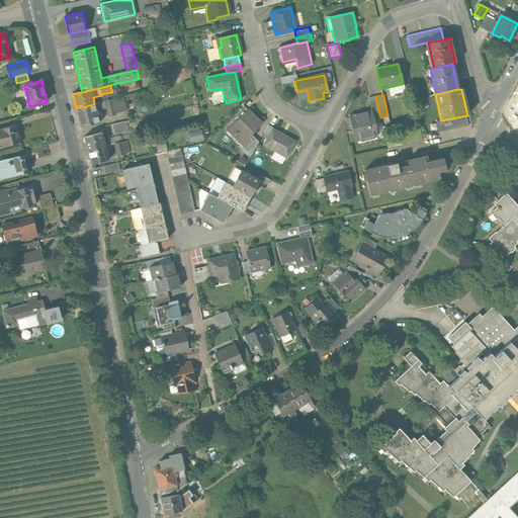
[(375,96),(368,98),(371,110),(373,119),(380,117),(375,96)]
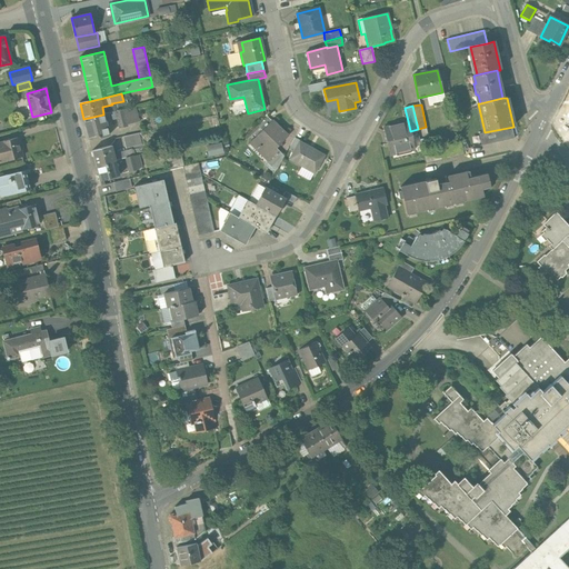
[(123,110),(116,112),(117,118),(120,132),(128,130),(123,110)]
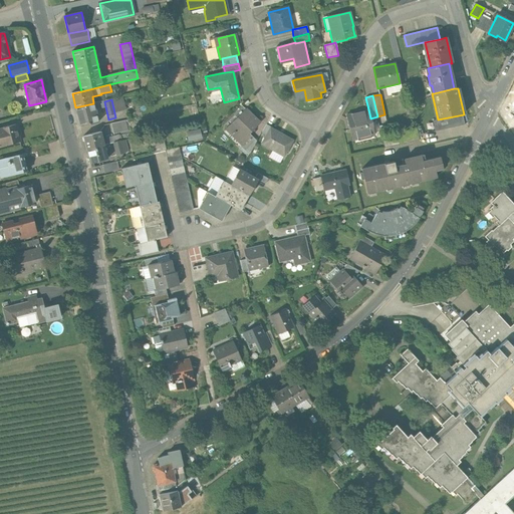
[(93,103),(75,107),(80,125),(98,121),(95,109),(105,106),(104,101),(93,103)]
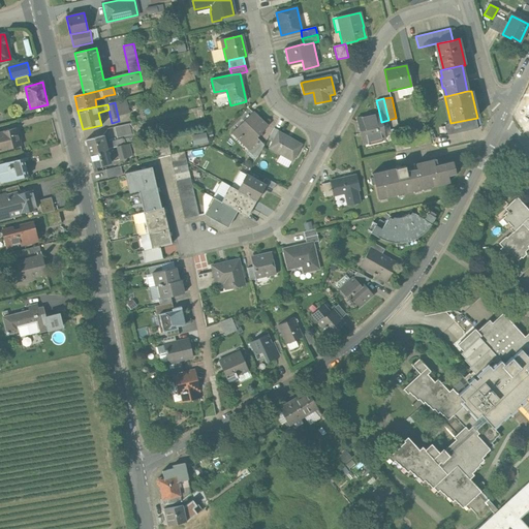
[(253,112),(231,133),(232,134),(237,130),(241,135),(238,138),(239,141),(240,139),(249,148),(258,138),(257,137),(268,127),(253,112)]
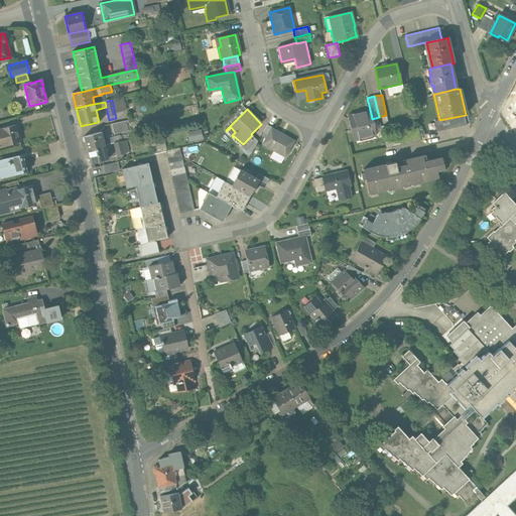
[(370,110),(348,115),(352,129),(354,128),(356,138),(376,134),(372,119),(370,110)]
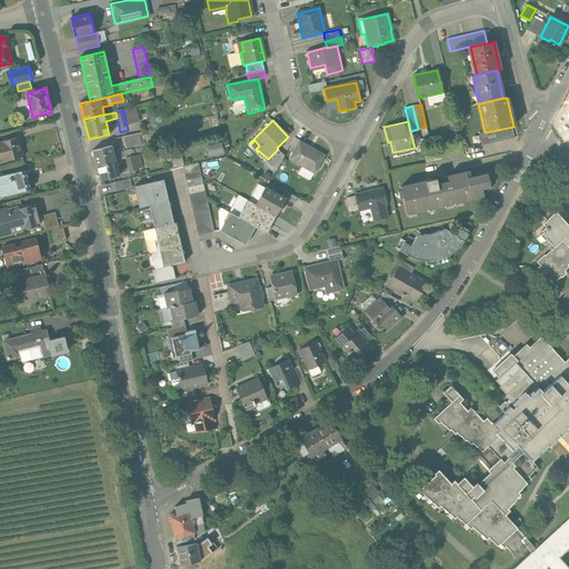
[(139,133),(123,137),(126,149),(141,146),(139,133)]
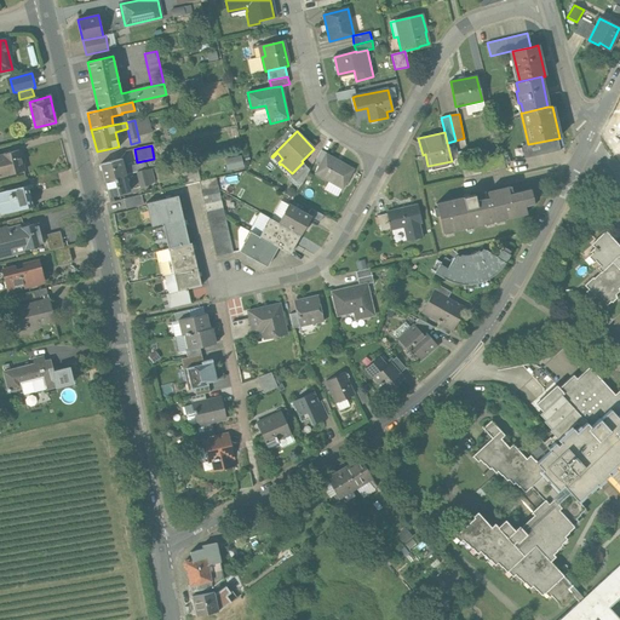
[(19,150),(1,155),(7,176),(24,171),(19,150)]
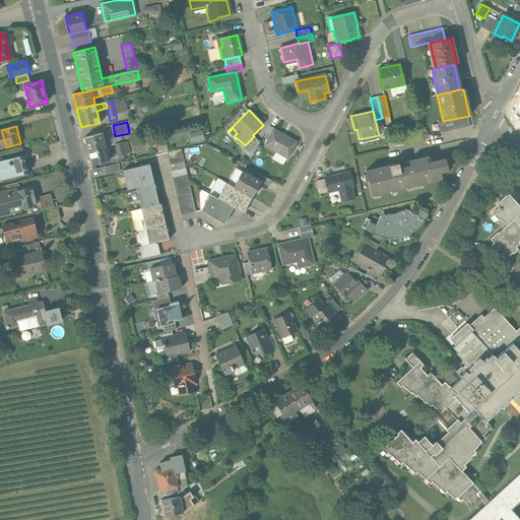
[(270,126),(265,135),(270,137),(274,130),(274,128),(270,126)]
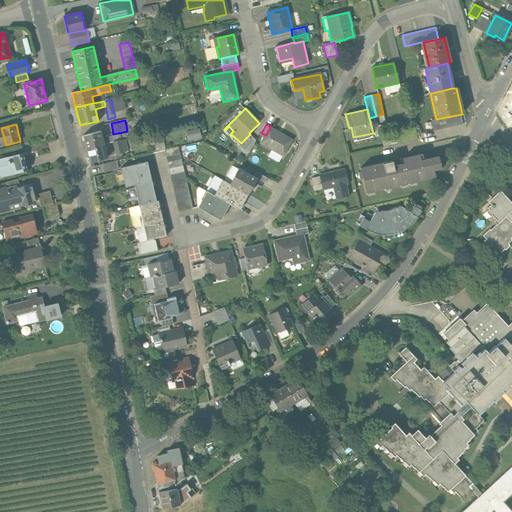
[(200,127),(187,130),(189,140),(203,137),(200,127)]
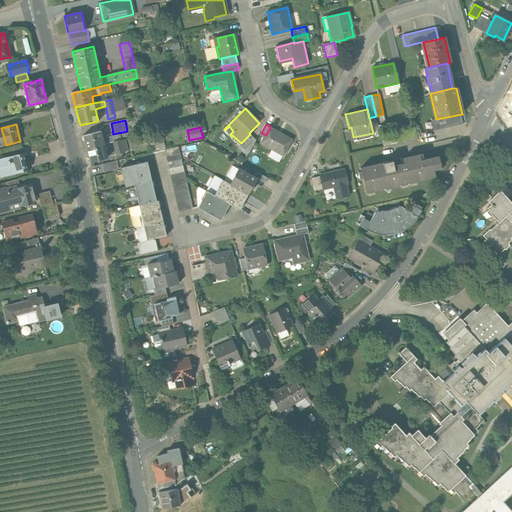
[(292,139),(270,128),(266,135),(261,144),(284,155),(292,139)]
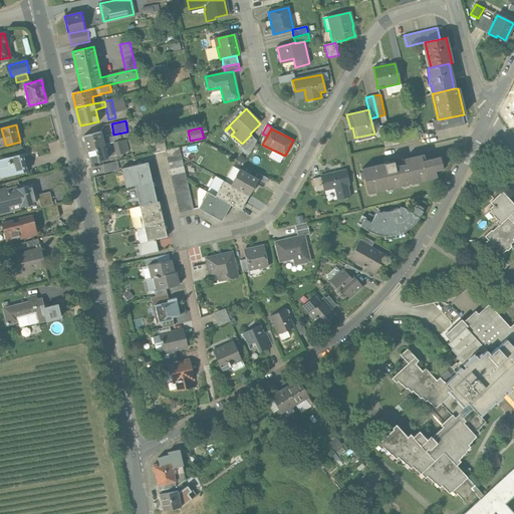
[(100,132),(83,137),(86,151),(104,146),(113,144),(112,137),(102,140),(100,132)]
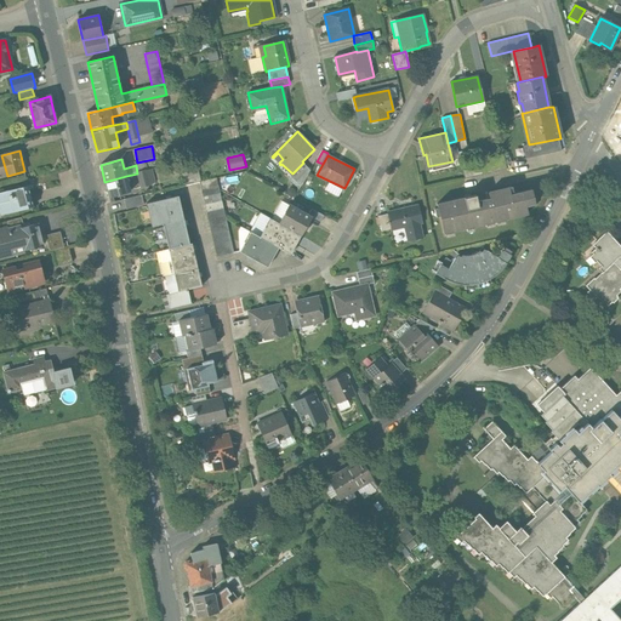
[(292,174),(290,176),(298,184),(309,169),(303,163),(292,174)]
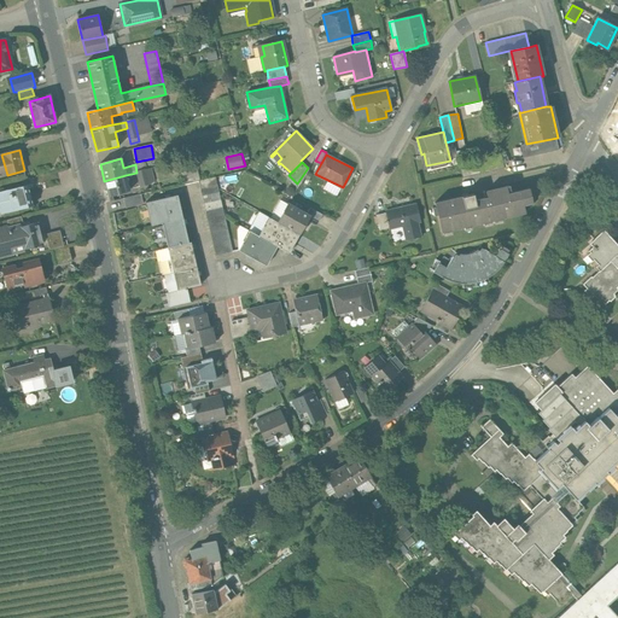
[(196,163),(181,167),(185,185),(199,181),(200,181),(196,163)]
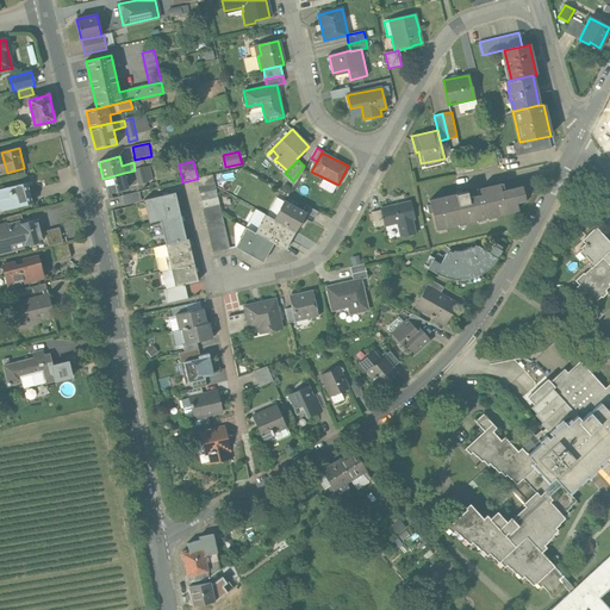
[(143,168),(135,170),(138,185),(147,182),(143,168)]
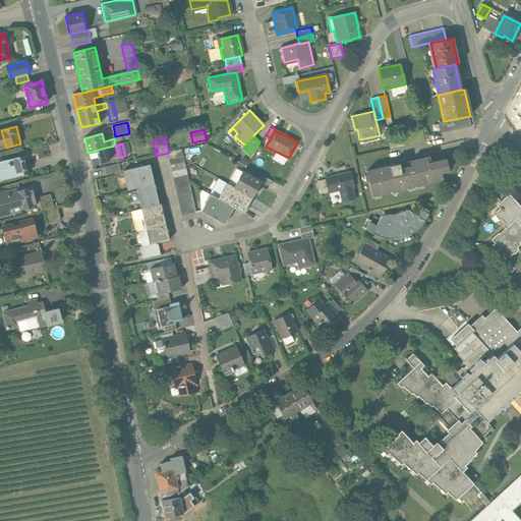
[(106,148),(88,153),(92,166),(109,161),(106,148)]
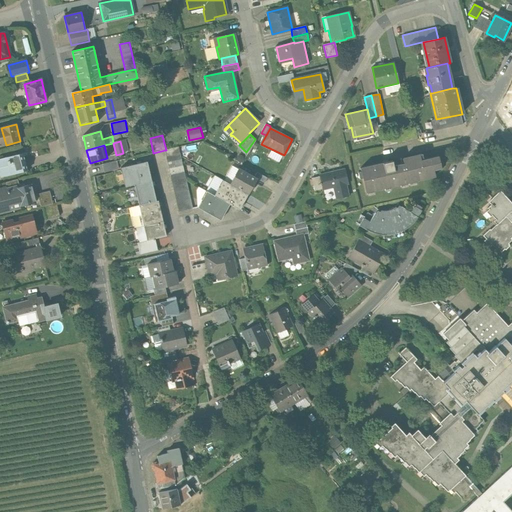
[(166,150),(165,150),(166,157),(180,154),(178,147),(166,150)]
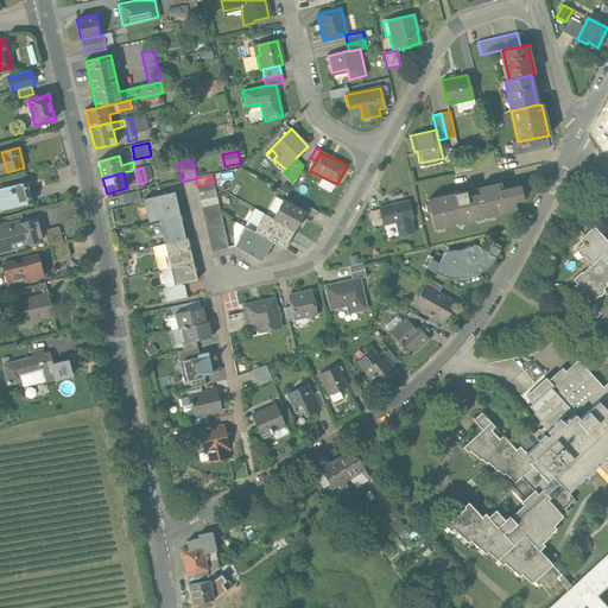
[(24,183),(0,188),(0,207),(1,210),(33,202),(30,189),(26,190),(24,183)]
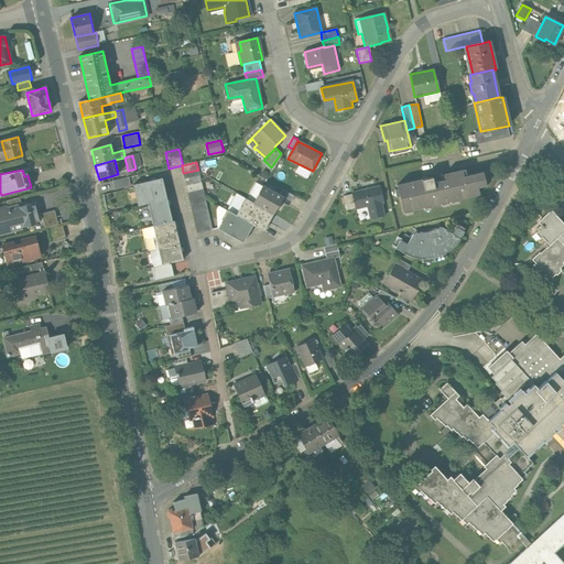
[(198,170),(183,173),(185,180),(199,176),(198,170)]
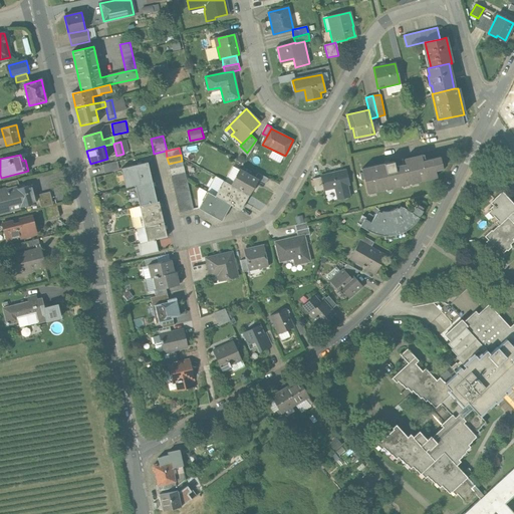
[(394,162),(361,169),(366,193),(436,178),(435,171),(442,170),(440,158),(422,162),(421,156),(405,160),(406,165),(395,167),(394,162)]
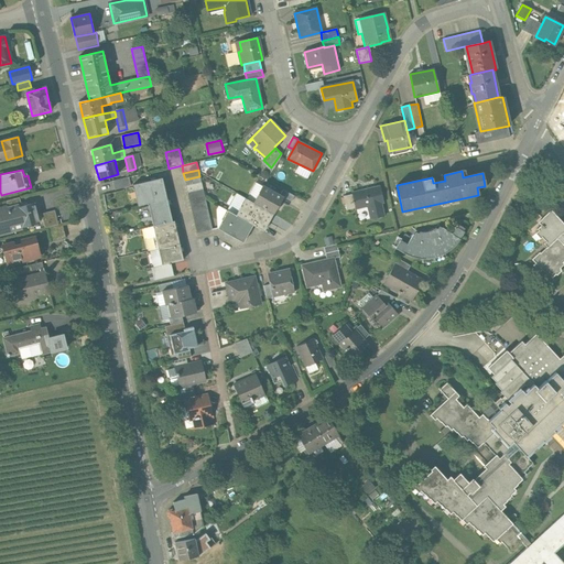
[(199,176),(185,180),(186,186),(202,183),(199,176)]
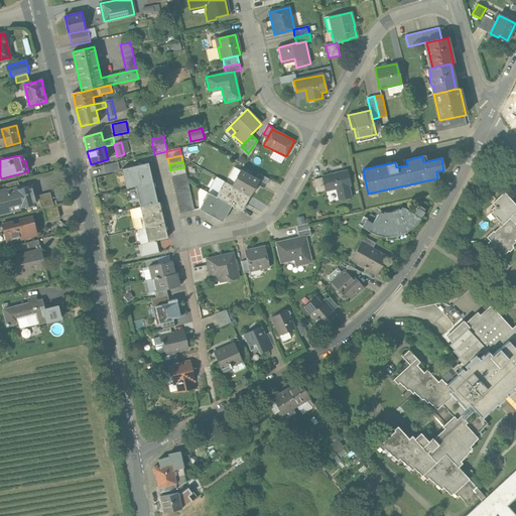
[(118,162),(103,166),(105,174),(120,170),(118,162)]
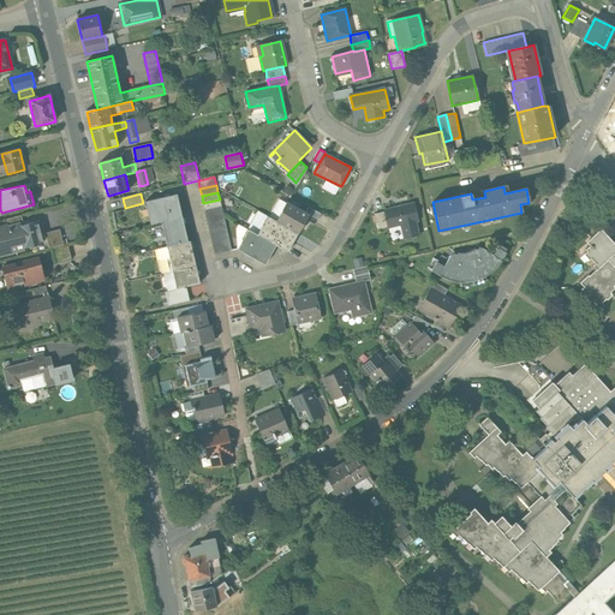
[(177,195),(145,202),(150,225),(161,222),(181,218),(177,195)]
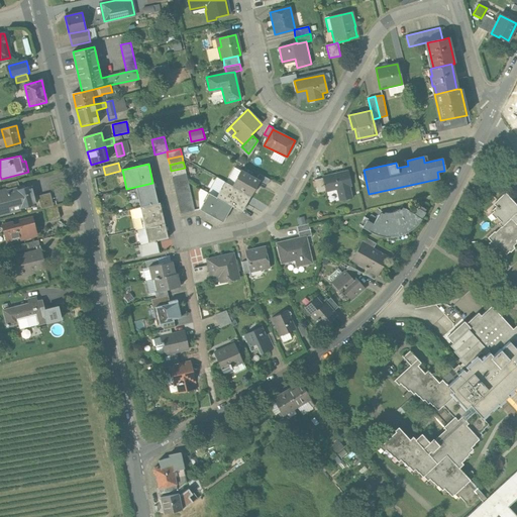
[(185,168),(171,171),(172,177),(186,174),(185,168)]
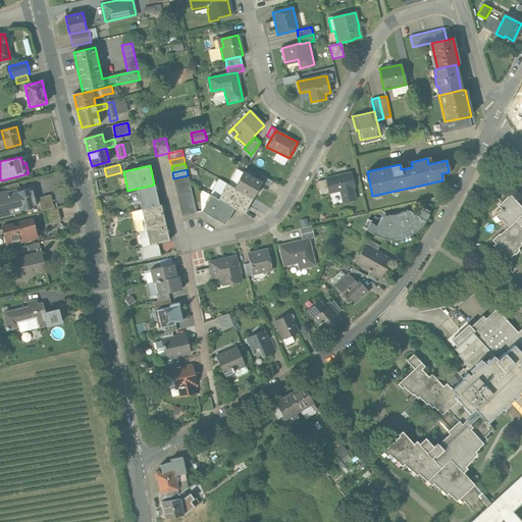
[(260,181),(244,172),(235,189),(253,198),(261,183),(260,181)]
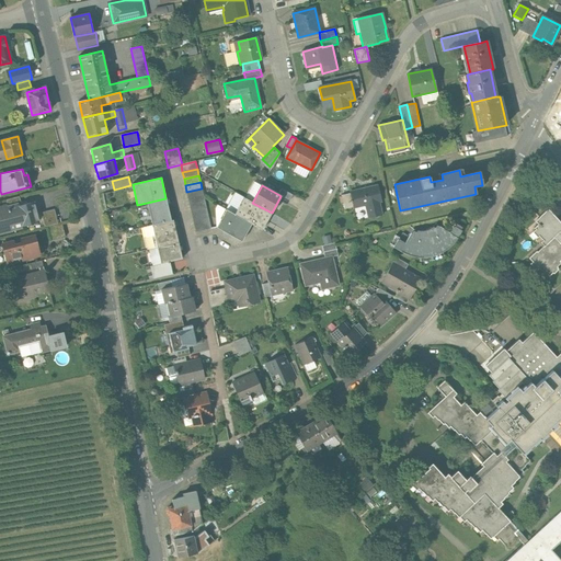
[(378,186),(351,193),(354,207),(366,204),(369,218),(380,215),(377,202),(381,201),(378,186)]
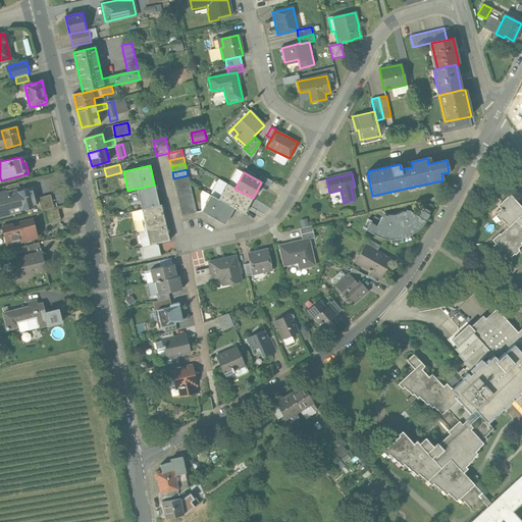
[(188,175),(173,178),(175,185),(189,181),(188,175)]
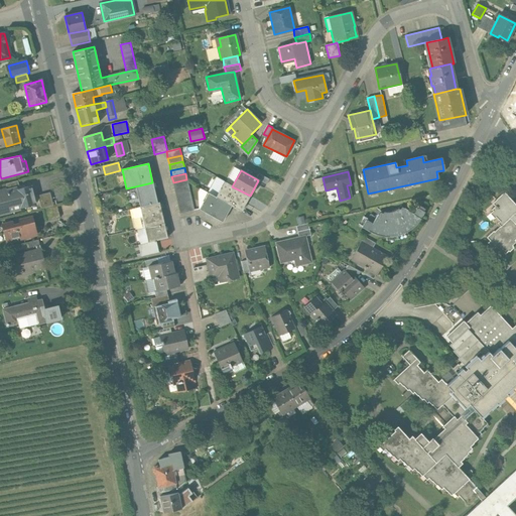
[(270,180),(259,174),(257,179),(258,180),(267,185),(270,180)]
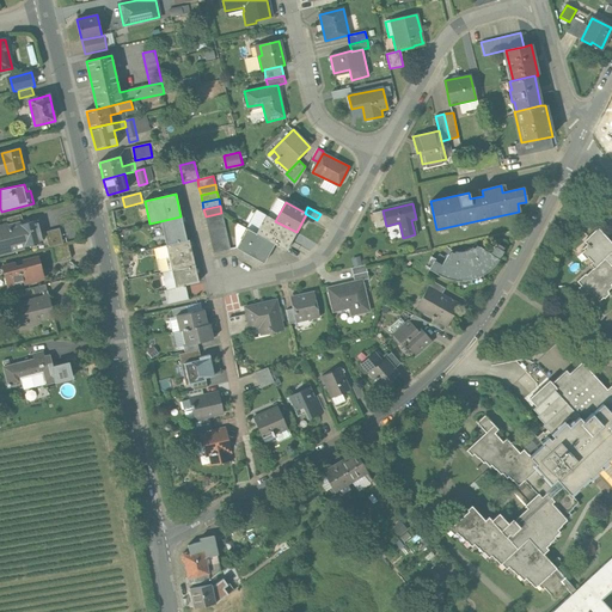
[(221,213),(206,216),(207,224),(224,220),(221,213)]
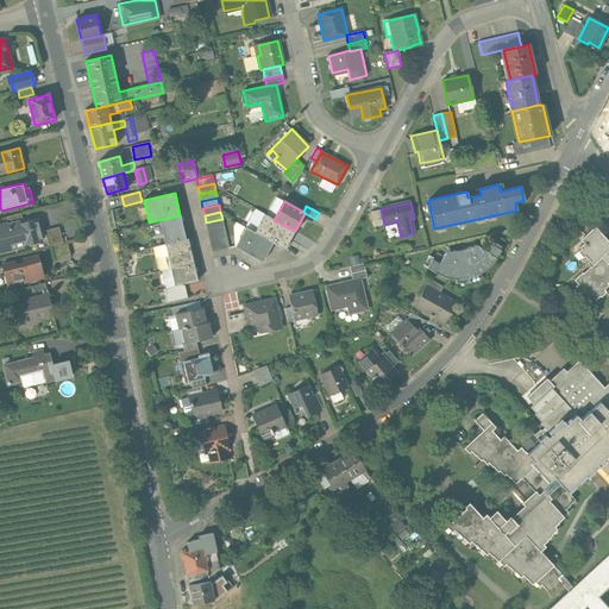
[(20,214),(7,218),(8,224),(10,226),(19,224),(18,224),(23,223),(20,214)]
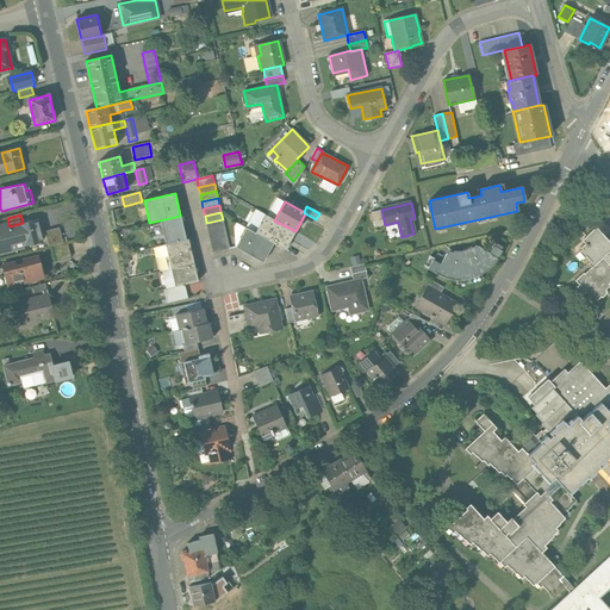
[(180,216),(160,221),(165,236),(166,235),(168,244),(186,240),(180,216)]
